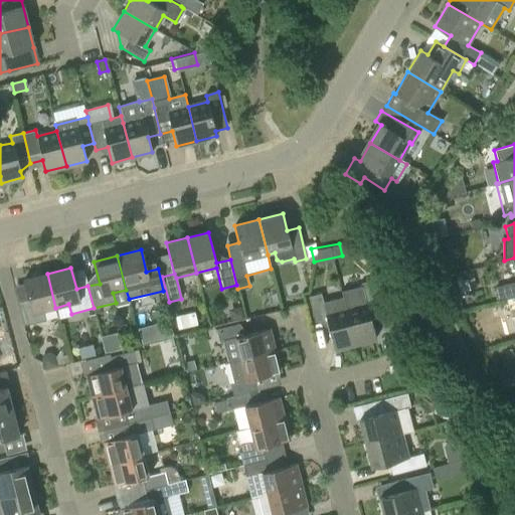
[(43,311),(55,308),(47,274),(23,280),(29,301),(17,305),(23,326),(45,321),(43,311)]
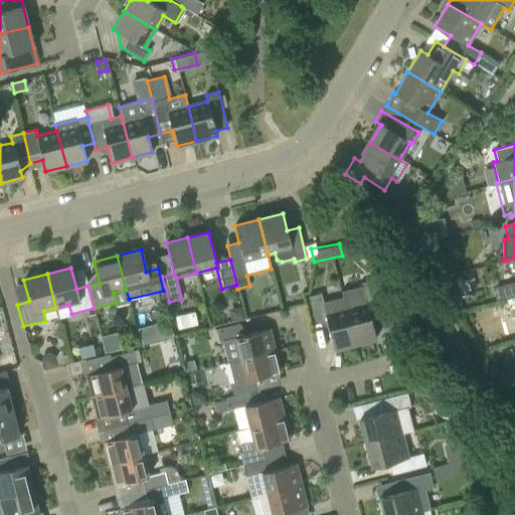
[(341,291),(346,309),(355,344),(376,338),(368,308),(380,305),(373,280),(360,283),(361,286),(341,291)]
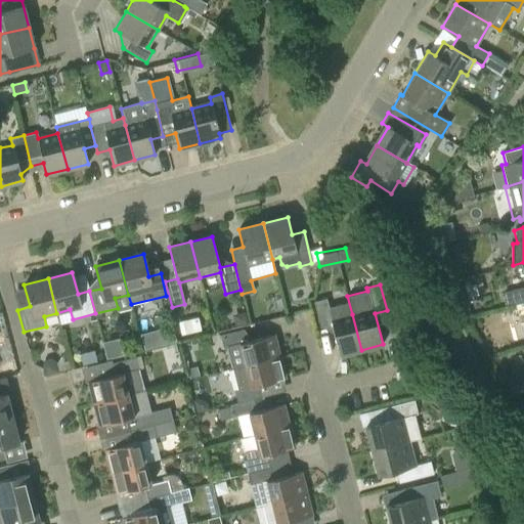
[(507,307),(515,305),(523,302),(523,287),(504,293),(507,307)]
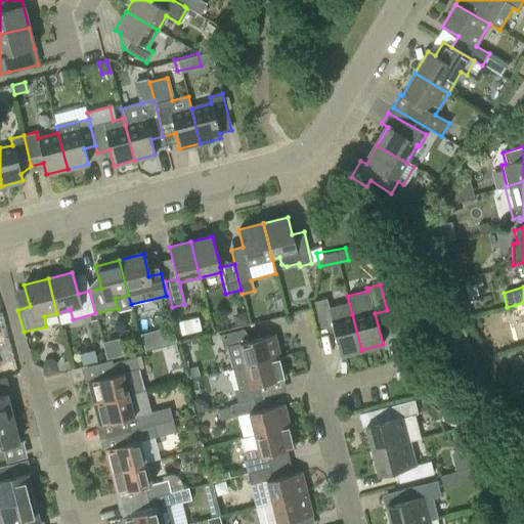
[(340,355),(361,350),(352,314),(332,319),(326,299),(313,302),(319,328),(332,324),(340,355)]
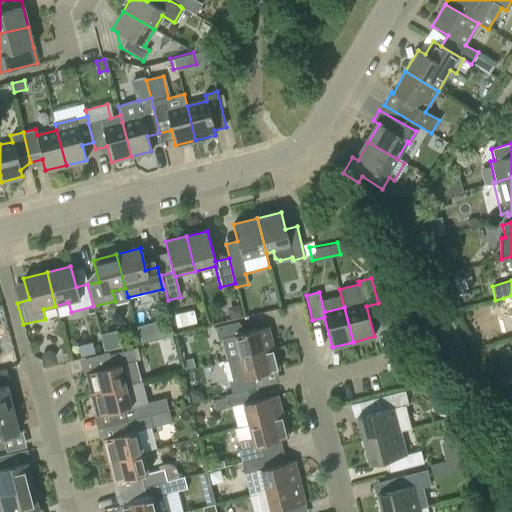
[(511,295),(503,298),(507,314),(511,312),(511,295)]
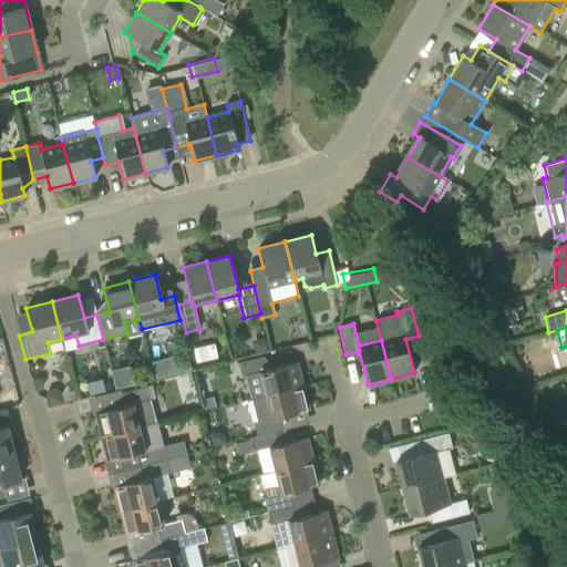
[(264,337),(255,339),(253,344),(255,353),(267,350),(264,337)]
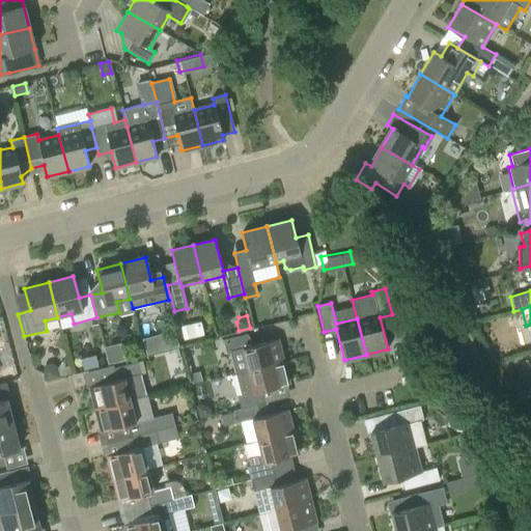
[(203,334),(200,323),(182,327),(184,338),(203,334)]
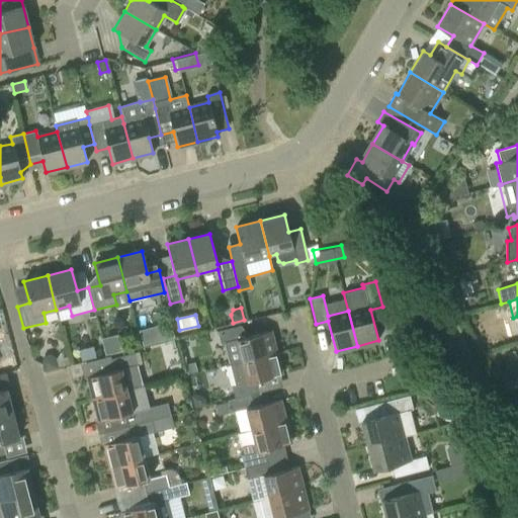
[(241,326),(218,332),(221,344),(224,343),(230,364),(242,361),(276,352),(270,331),(244,338),(241,326)]
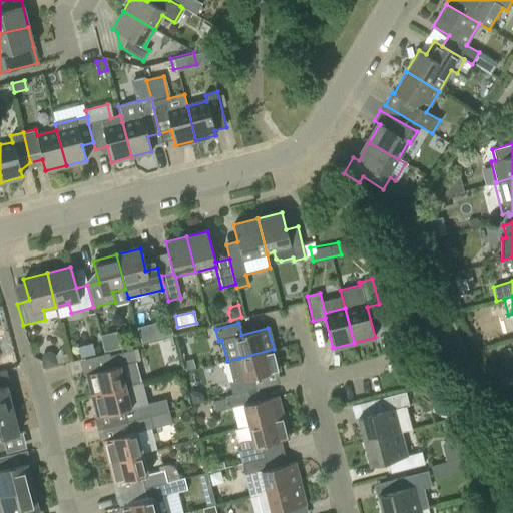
[(161,338),(171,336),(168,328),(160,330),(158,324),(138,329),(141,343),(161,338)]
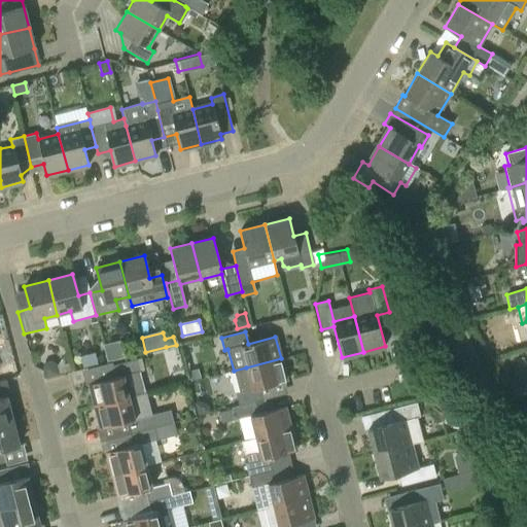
[(89,384),(94,407),(145,392),(136,358),(112,365),(115,377),(89,384)]
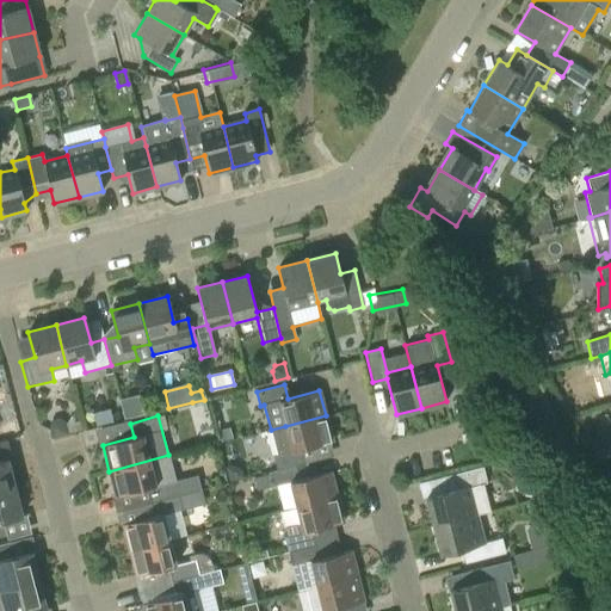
[(301,450),(332,440),(326,415),(285,426),(271,430),(277,455),(273,456),(277,470),(295,466),(302,464),(304,463),(301,450)]
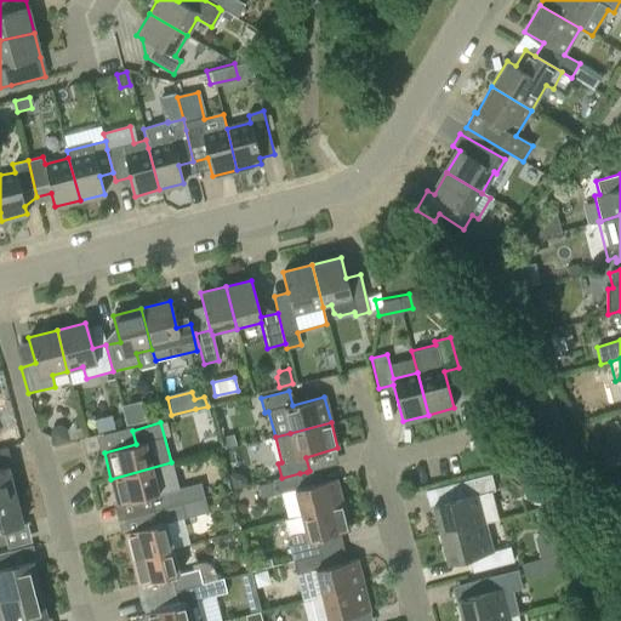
[(51,428),(50,434),(52,445),(68,442),(64,431),(60,426),(51,428)]
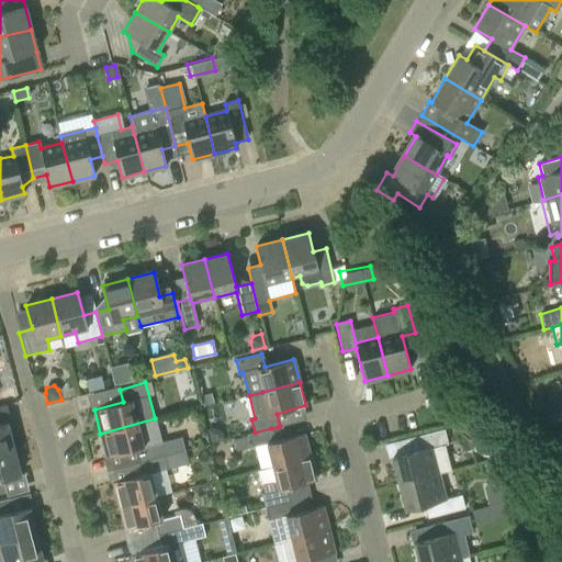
[(211,394),(201,397),(203,406),(213,404),(211,394)]
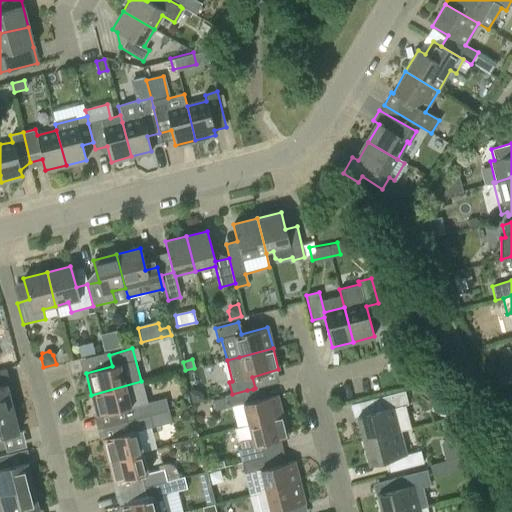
[(146,402),(141,381),(91,395),(97,416),(123,409),(126,421),(157,412),(154,400),(146,402)]
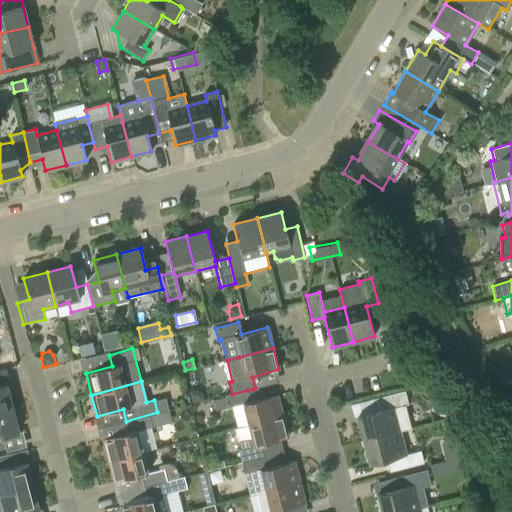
[(0,386),(0,411),(12,409),(6,385),(0,386)]
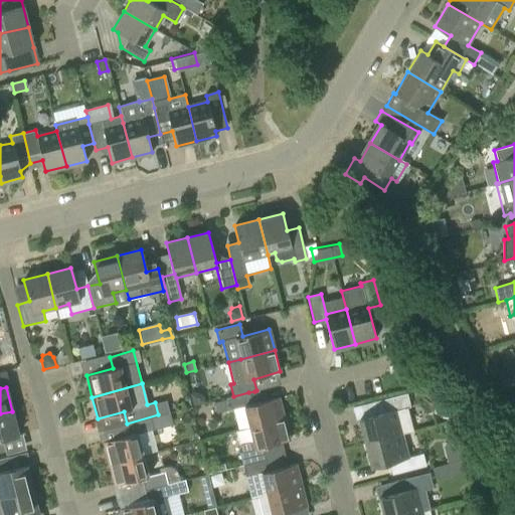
[(248,392),(233,396),(225,398),(228,410),(244,406),(249,427),(284,418),(279,397),(268,399),(267,395),(255,394),(254,391),(248,392)]
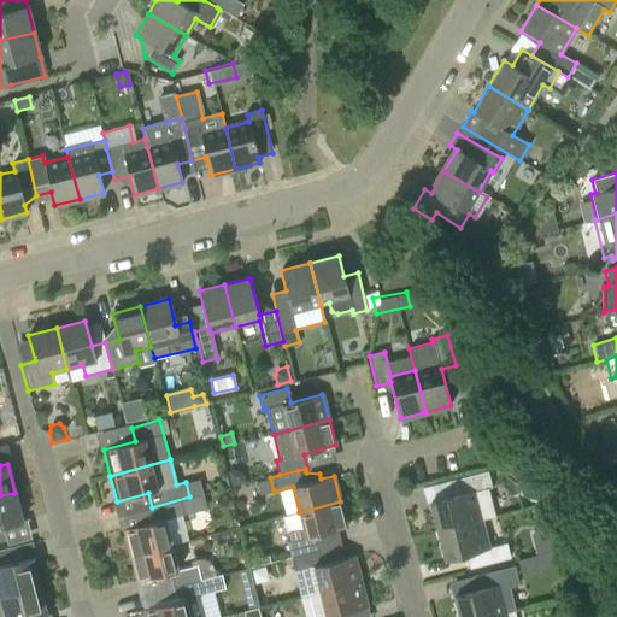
[(245,475),(238,471),(229,474),(233,487),(246,483),(245,475)]
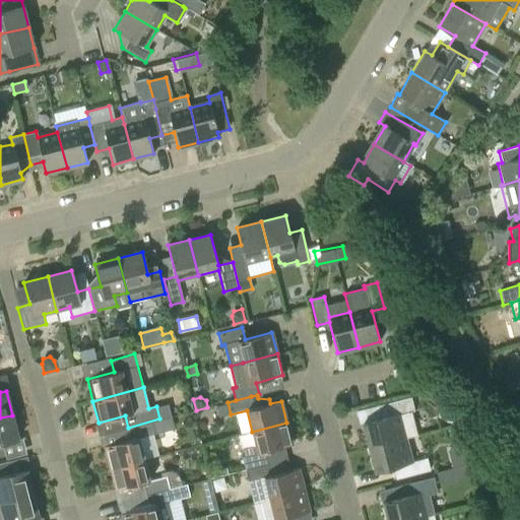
[(379,405),(383,418),(362,424),(369,448),(405,438),(416,436),(410,412),(413,411),(409,397),(379,405)]
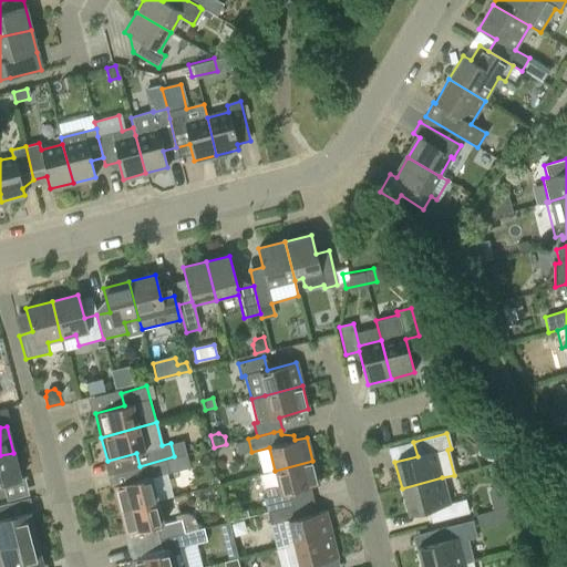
[(20,480),(13,453),(0,455),(0,497),(6,497),(2,484),(20,480)]
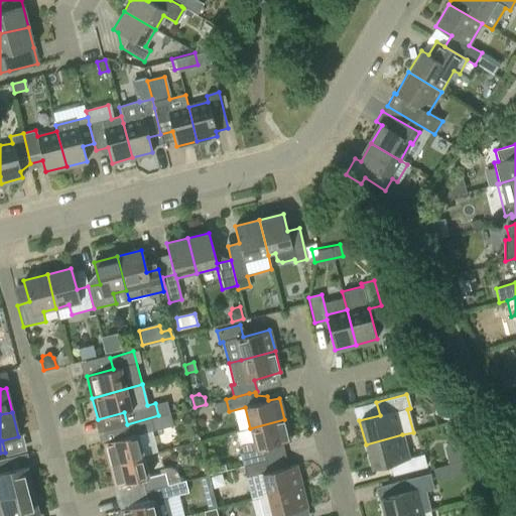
[(104,442),(109,465),(144,455),(138,433),(162,427),(158,415),(127,424),(130,435),(104,442)]
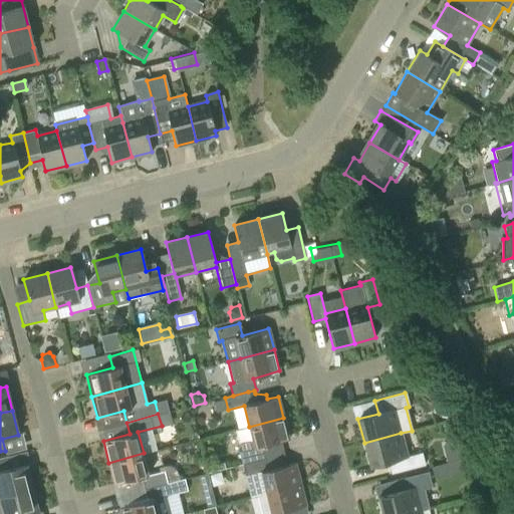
[(249,427),(233,431),(239,452),(242,464),(265,458),(262,447),(289,440),(283,418),(249,427)]
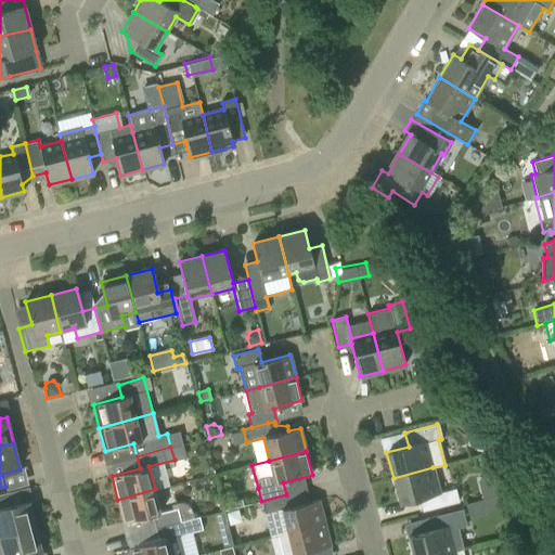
[(455,489),(439,493),(433,467),(394,478),(400,504),(418,499),(422,513),(460,503),(455,489)]
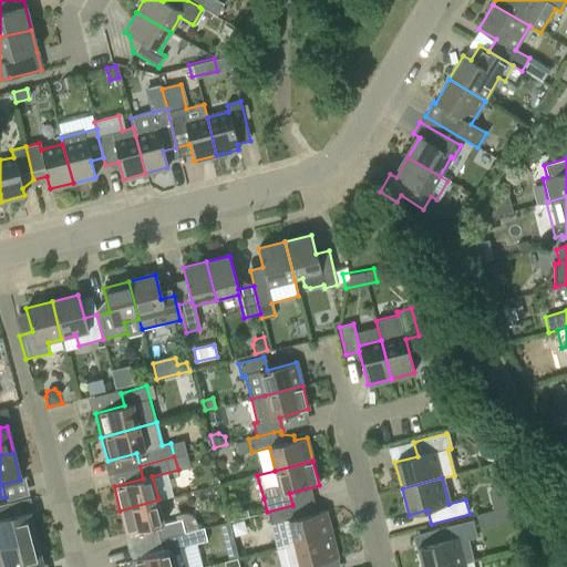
[(164,523),(158,500),(120,511),(125,534),(125,537),(125,542),(126,545),(126,548),(158,539),(185,532),(182,518),(164,523)]
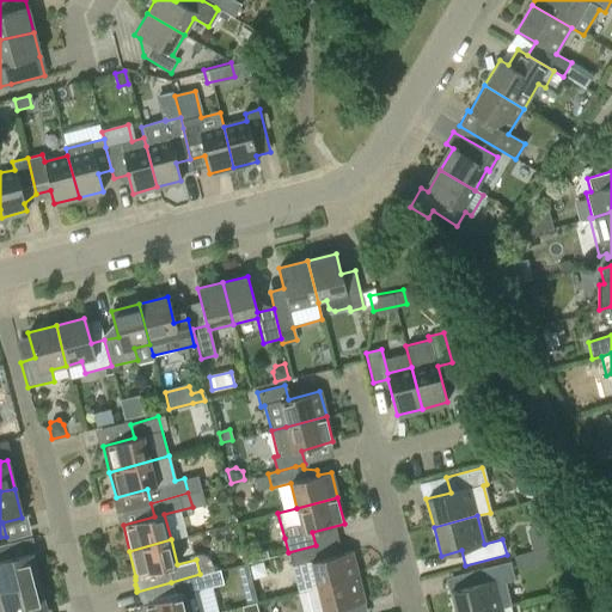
[(0,591),(38,581),(31,554),(12,558),(8,544),(0,545),(0,591)]
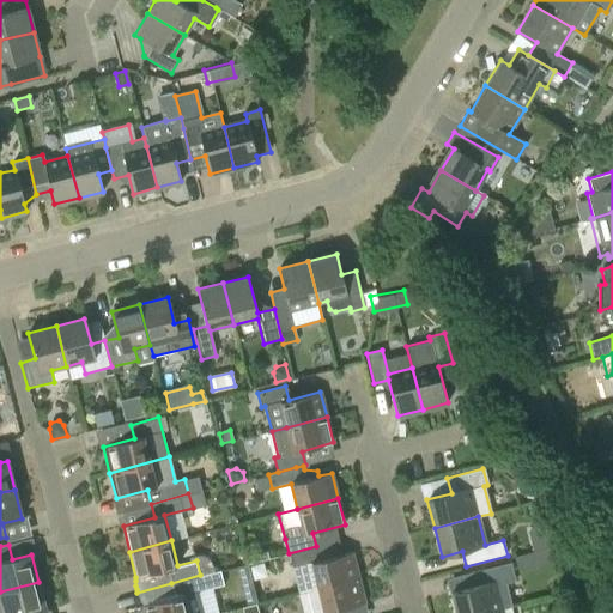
[(307,592),(317,588),(358,577),(352,552),(320,560),(316,546),(289,553),(298,593),(307,592)]
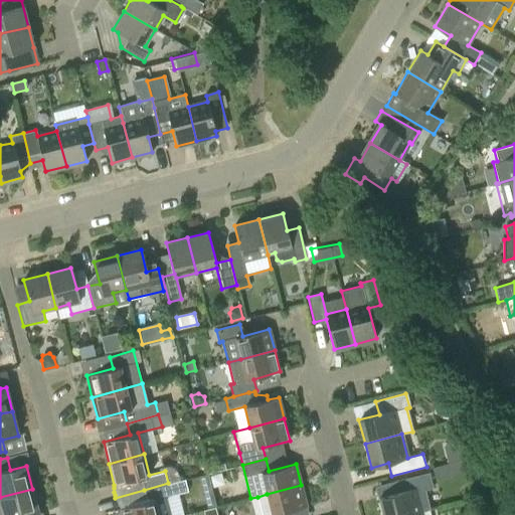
[(452,473),(457,476),(466,473),(463,461),(450,464),(452,473)]
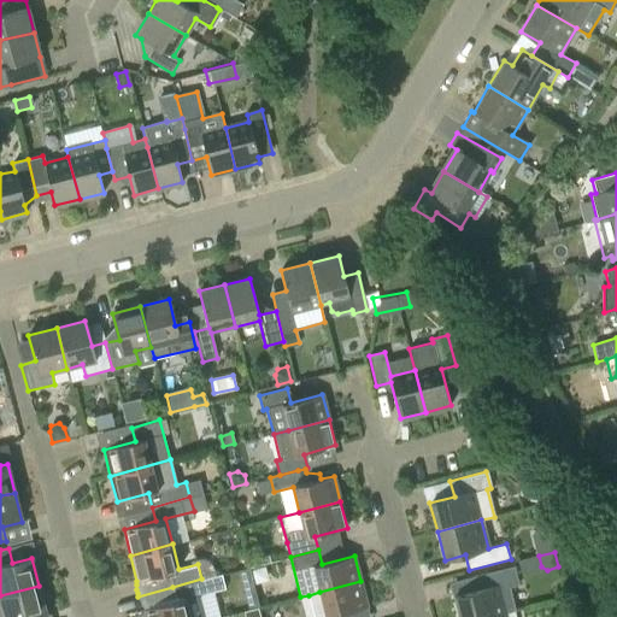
[(471,577),(475,591),(453,595),(458,616),(489,616),(505,613),(515,611),(509,587),(519,583),(515,566),(471,577)]
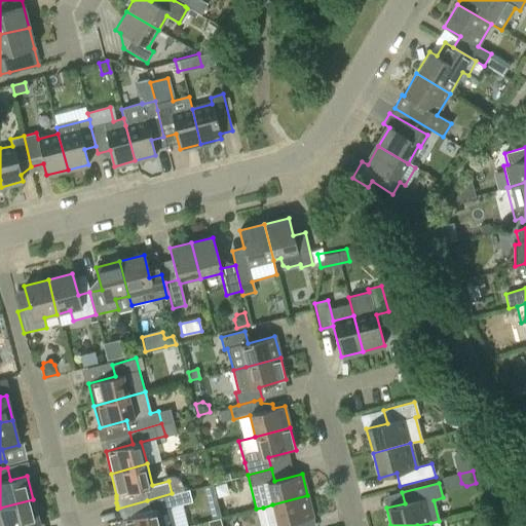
[(212,519),(221,517),(213,485),(203,487),(212,519)]
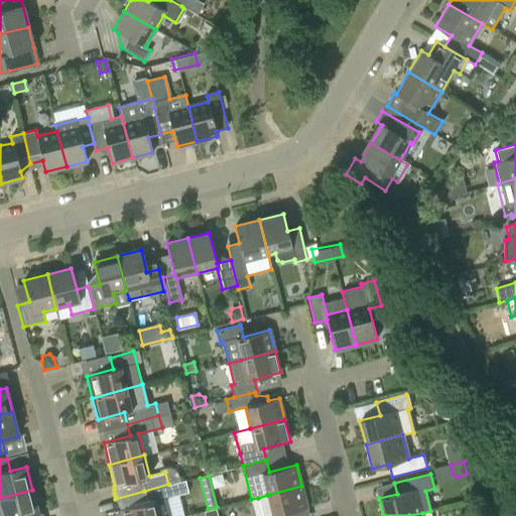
[(168,484),(144,491),(147,503),(120,510),(121,515),(170,515),(166,498),(187,492),(184,480),(168,484)]
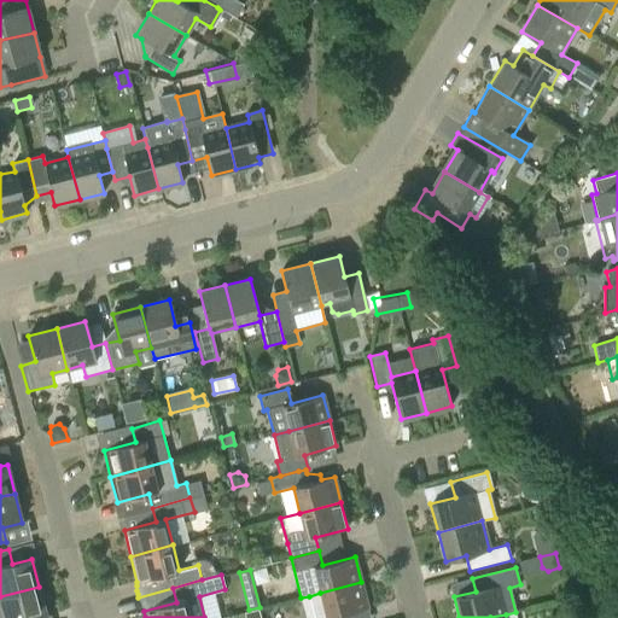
[(336,617),(368,608),(361,582),(320,593),(309,596),(314,617),(336,617)]
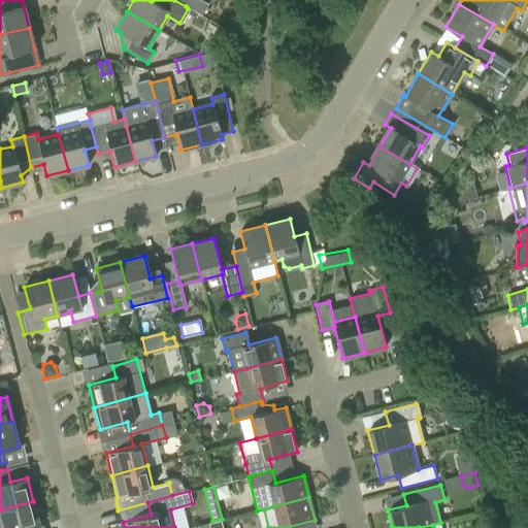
[(31,527),(39,526),(33,501),(0,509),(0,527),(31,527)]
